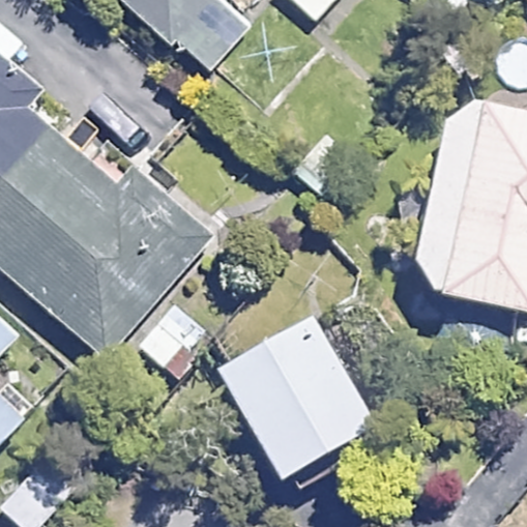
[(129,0),(208,71),(250,27),(220,0),(129,0)]
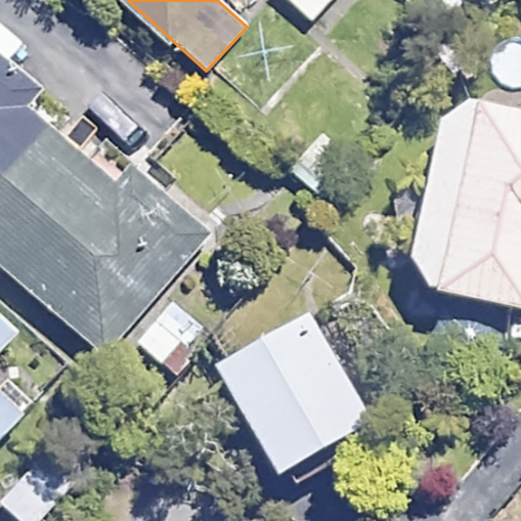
[(288,0),(311,20),(330,0),(288,0)]
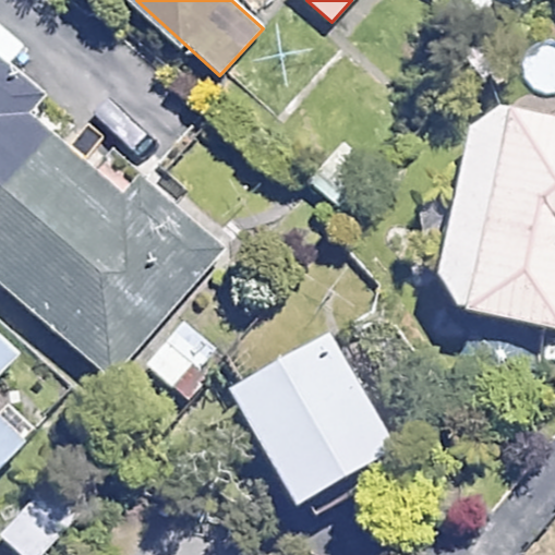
[(467,0),(461,9),(499,37),(528,0),(467,0)]
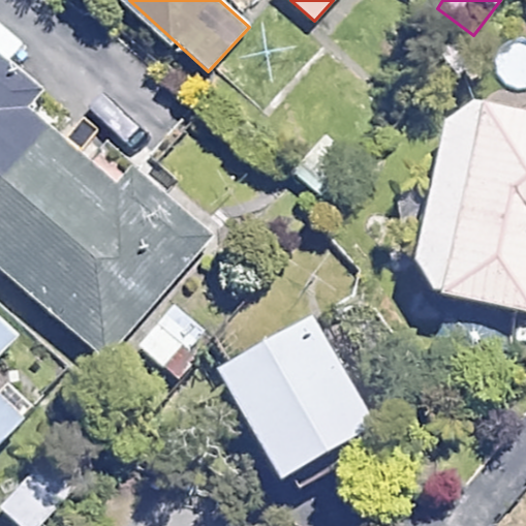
[(0,263),(111,353),(207,236),(128,172),(118,184),(27,110),(41,92),(2,60),(19,38),(0,23),(0,263)]
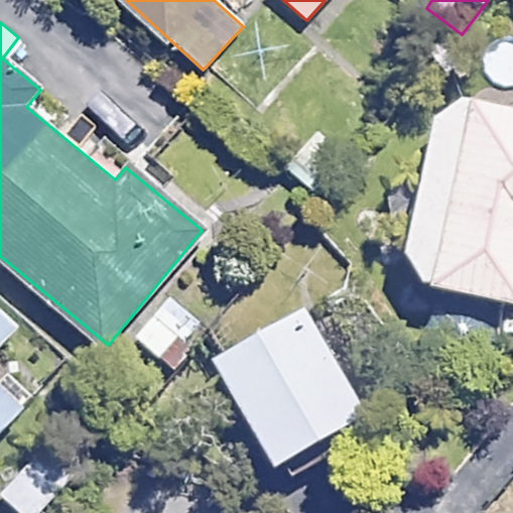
[(399,278),(512,302),(512,109),(438,94),(399,278)]
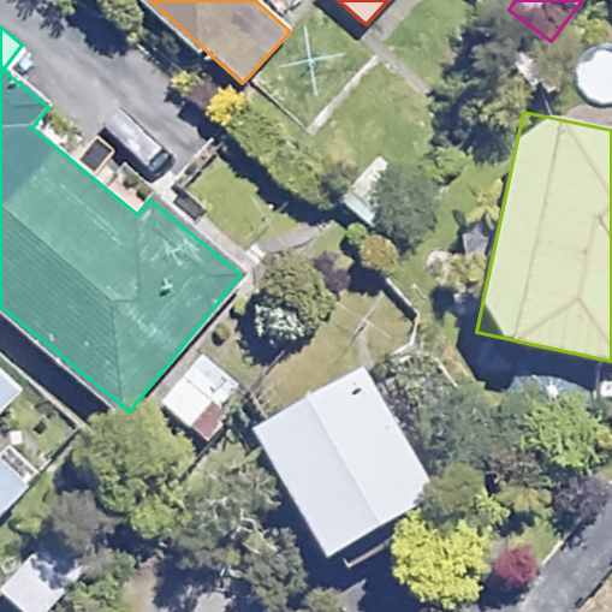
[(437,493),(362,366),(254,428),(327,556),(437,493)]
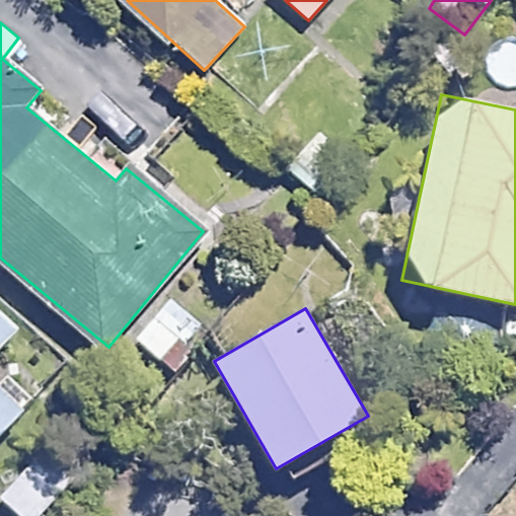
[(0,344),(14,328),(0,315),(0,432),(24,406),(0,383),(0,344)]
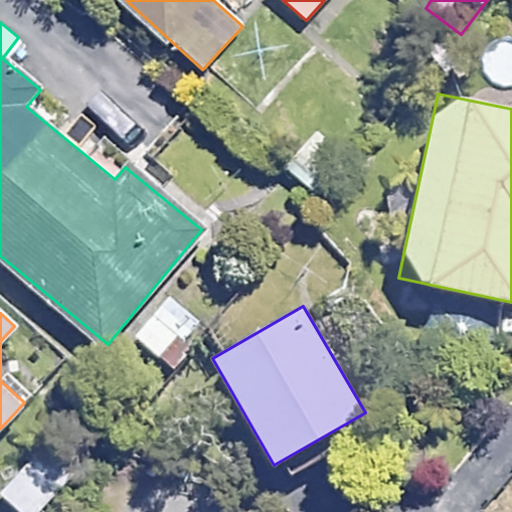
[(36,511),(77,472),(48,443),(0,491),(21,511),(36,511)]
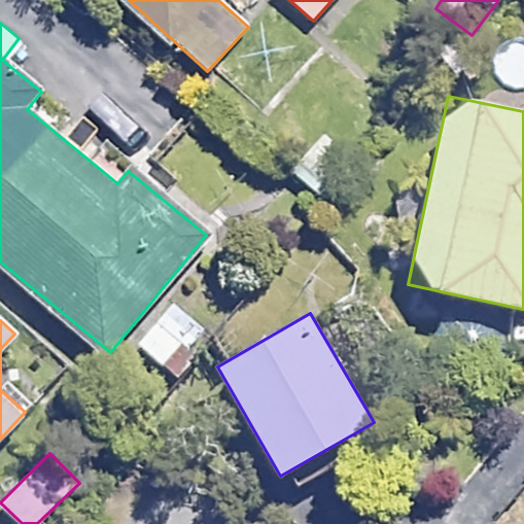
All buildings are outlined.
